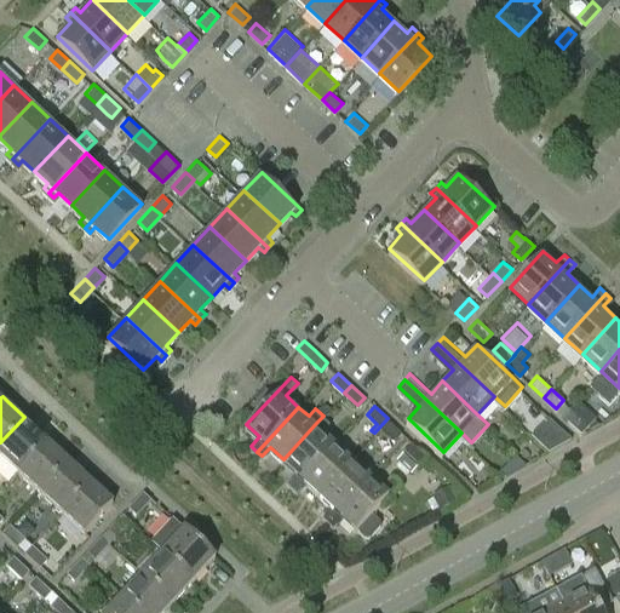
[(574,410),(566,419),(580,431),(587,422),(574,410)]
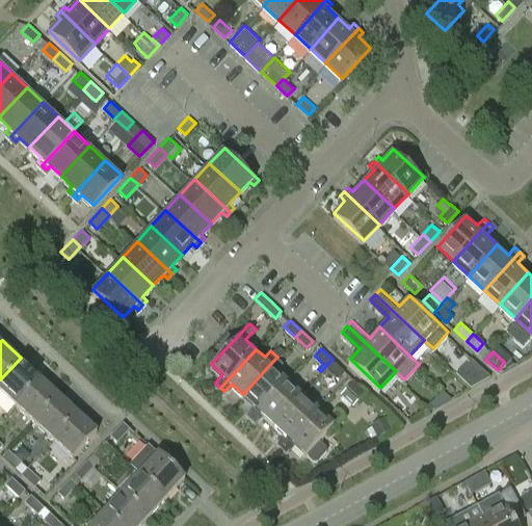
[(473,385),(488,371),(473,352),(457,365),(473,385)]
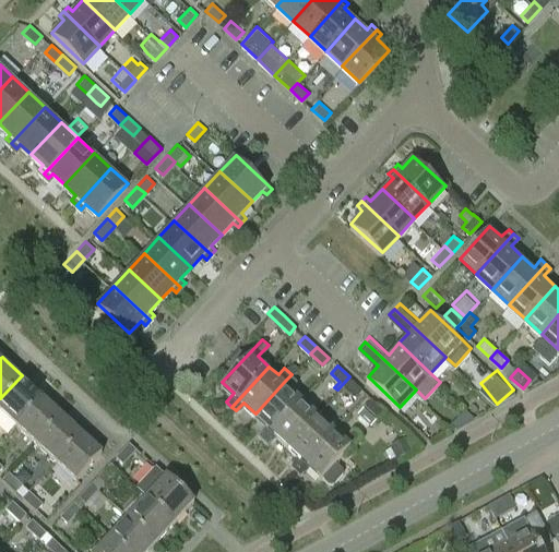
[(22,375),(0,398),(0,406),(16,421),(43,393),(27,380),(22,375)]
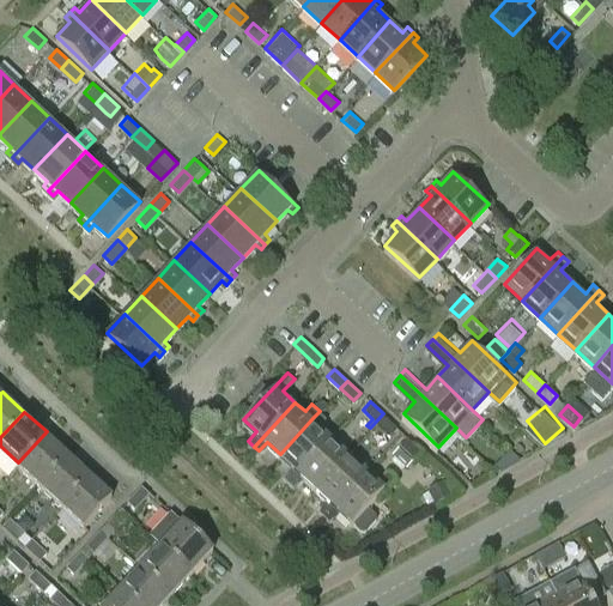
[(383,413),(370,428),(375,432),(381,425),(389,434),(396,425),(383,413)]
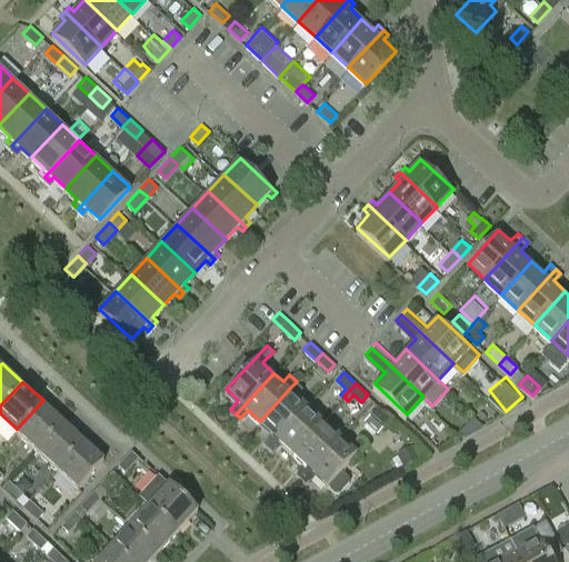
[(307,403),(290,388),(260,421),(271,432),(263,440),(269,444),(307,403)]
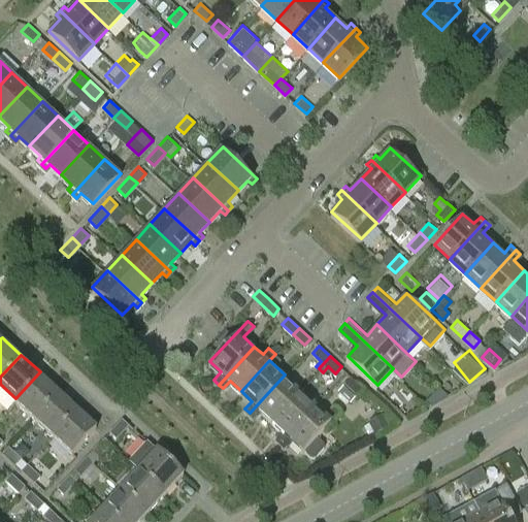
[(45,377),(40,371),(15,398),(34,416),(59,389),(45,377)]
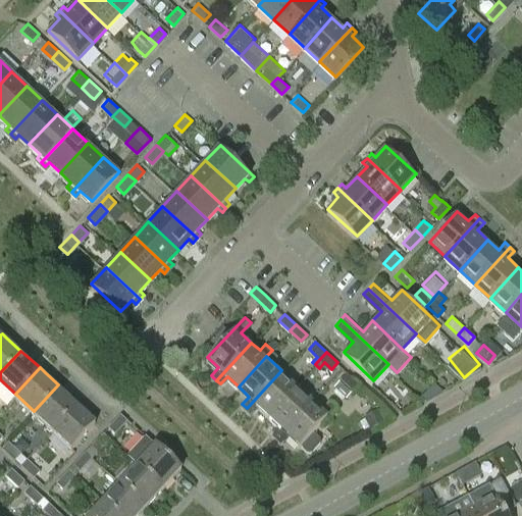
[(297,384),(281,370),(247,408),(251,412),(258,405),(269,415),(297,384)]
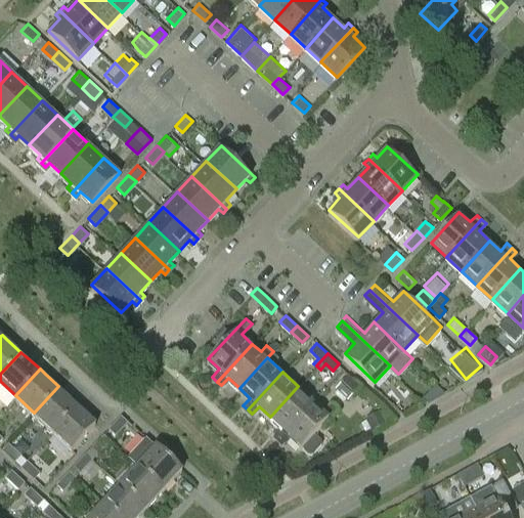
[(348,373),(335,386),(346,397),(359,383),(348,373)]
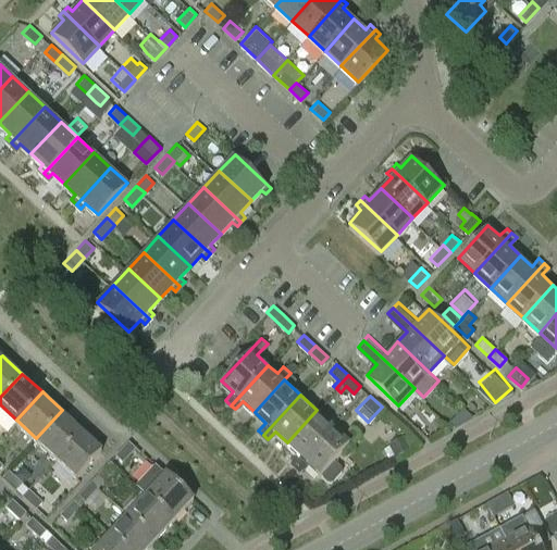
[(317,410),(287,442),(298,452),(291,461),(295,465),(333,424),(323,415),(330,408),(324,402),(317,410)]
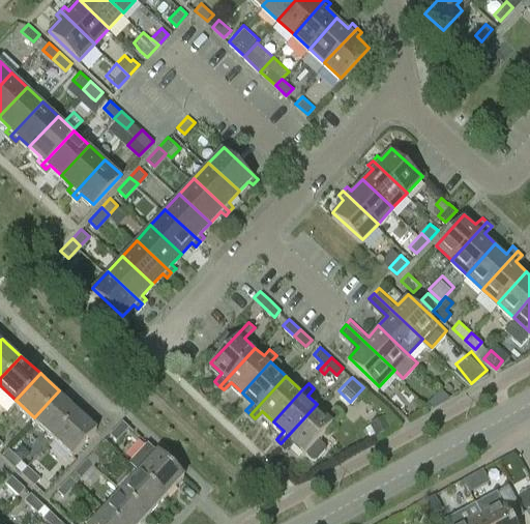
[(59,390),(34,417),(54,435),(78,408),(64,396),(59,390)]
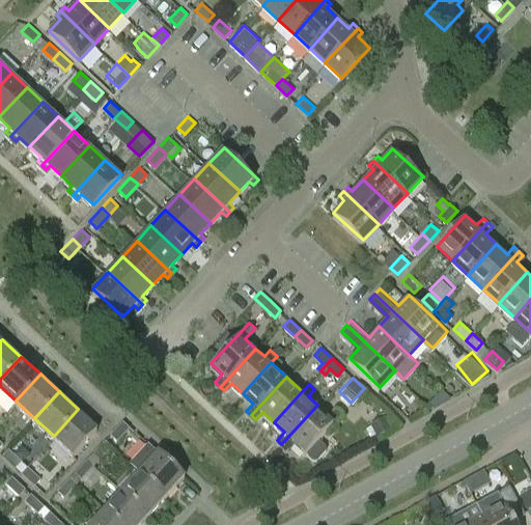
[(317,405),(281,444),(287,448),(295,441),(305,450),(306,449),(313,456),(317,456),(326,447),(326,443),(318,437),(341,413),(335,407),(328,414),(317,405)]
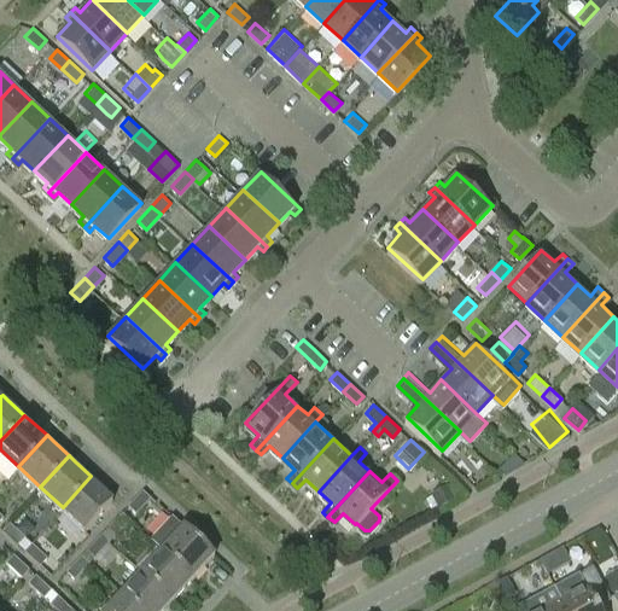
[(97,481),(91,476),(63,507),(86,528),(114,496),(97,481)]
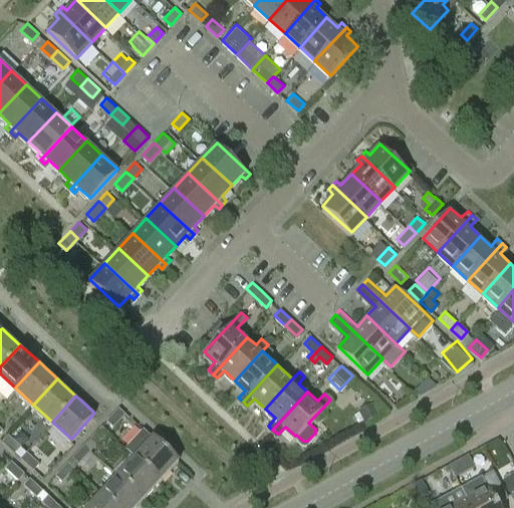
[(371,400),(358,407),(364,417),(377,411),(371,400)]
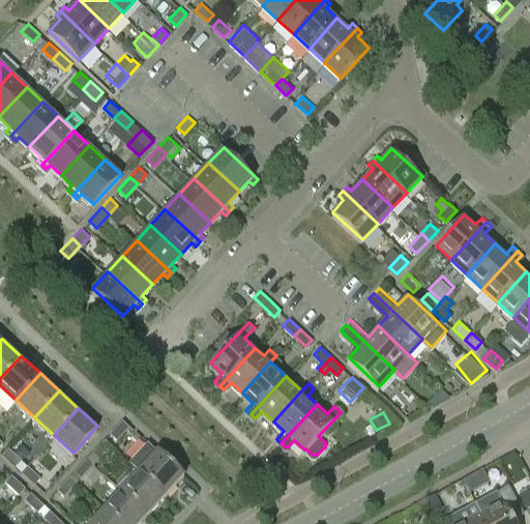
[(121,418),(109,432),(116,438),(128,426),(121,418)]
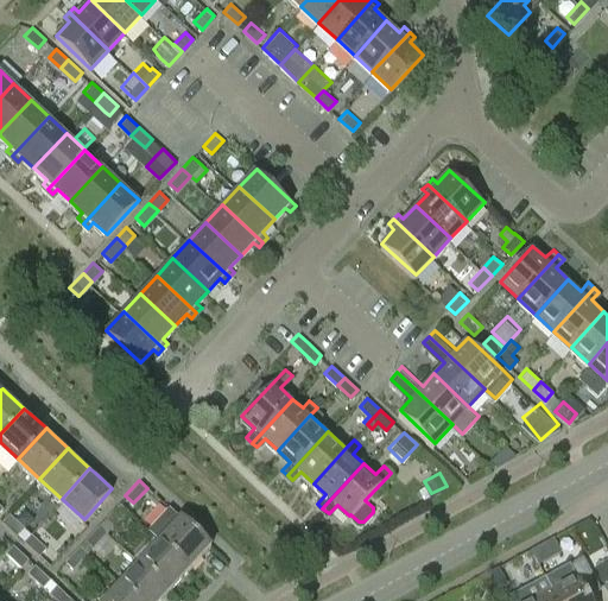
[(119,501),(105,517),(114,525),(128,510),(119,501)]
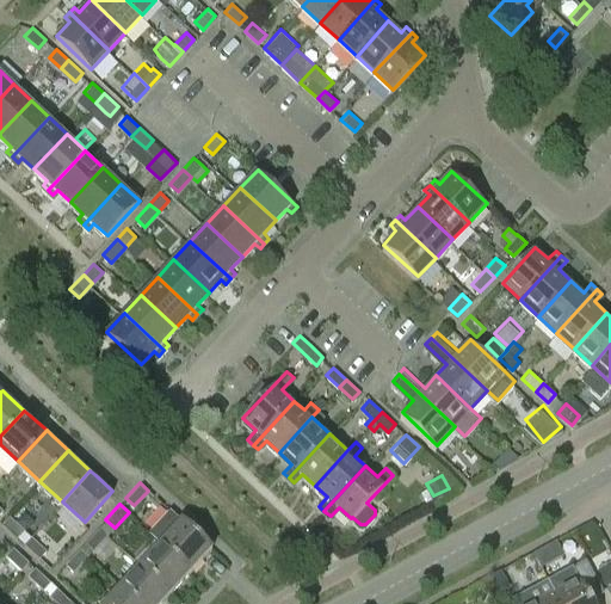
[(172,506),(150,529),(191,566),(207,549),(213,544),(172,506)]
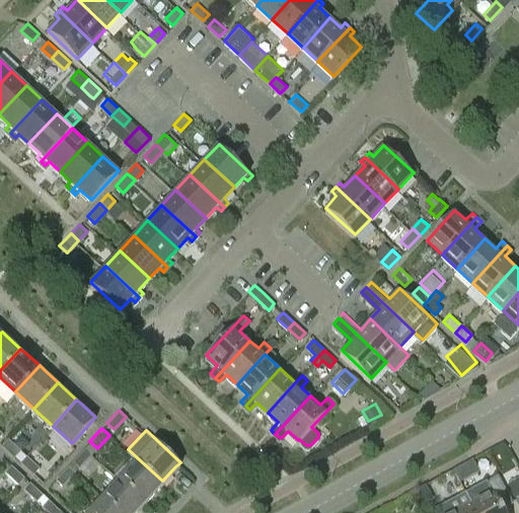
[(8,437),(2,444),(14,455),(20,449),(8,437)]
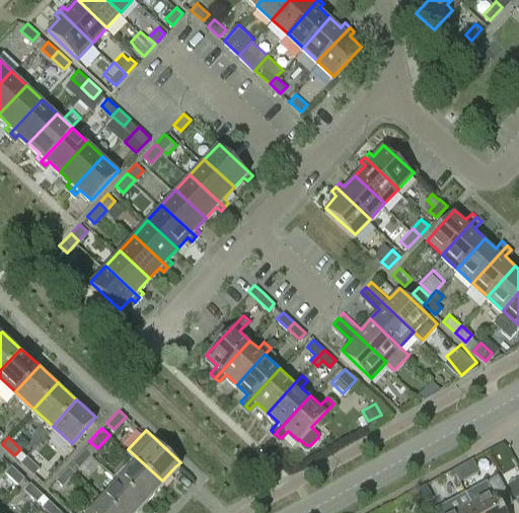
[(84,446),(72,459),(80,466),(92,453),(84,446)]
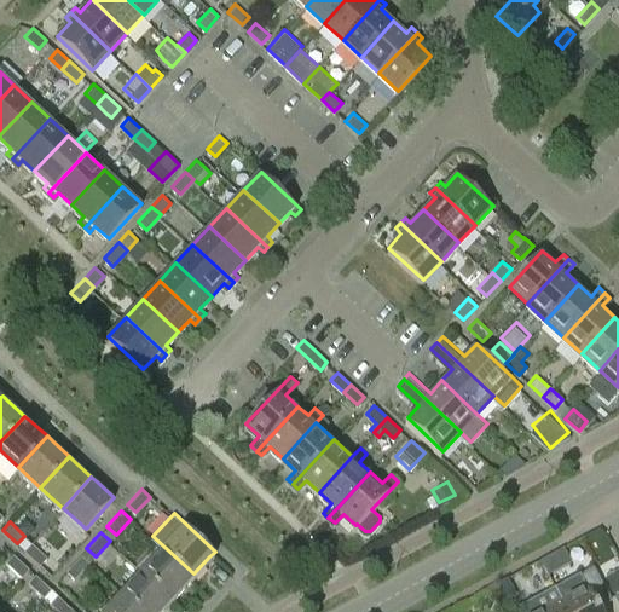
[(162,548),(143,569),(173,596),(187,581),(194,573),(152,536),(150,537),(162,548)]
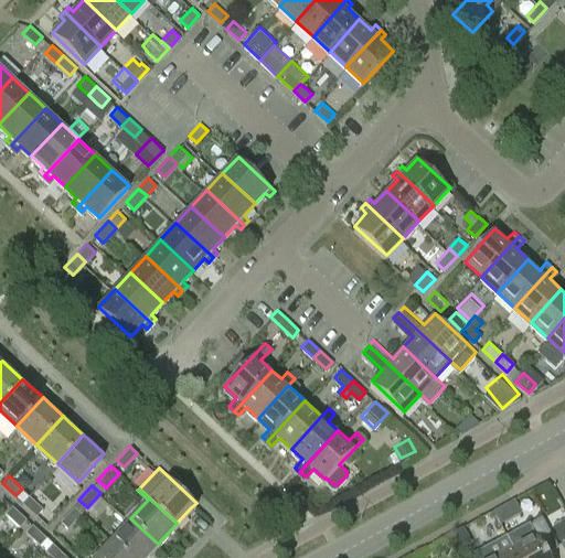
[(29,494),(22,501),(36,514),(43,507),(29,494)]
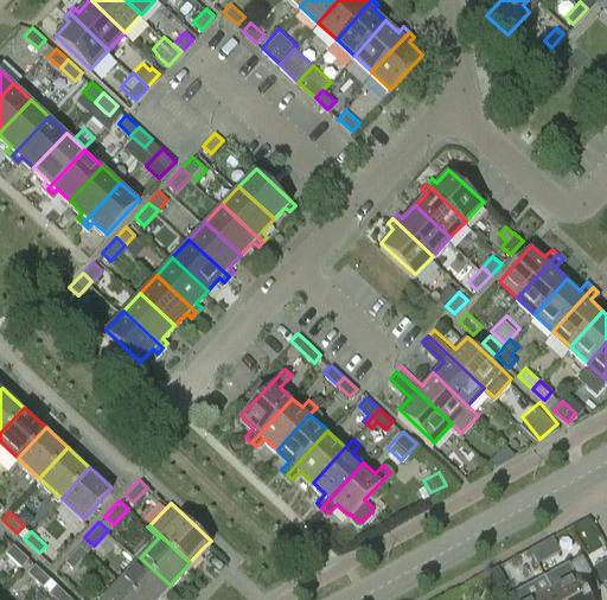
[(555,533),(532,543),(538,556),(561,546),(555,533)]
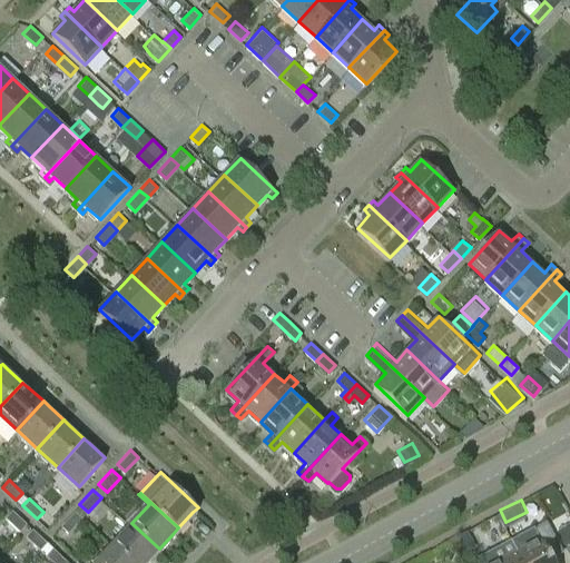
[(12,510),(6,516),(20,530),(27,523),(12,510)]
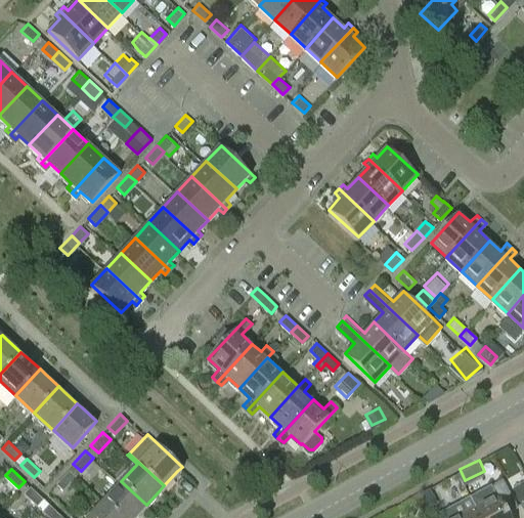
[(69,469),(55,482),(62,489),(75,476),(69,469)]
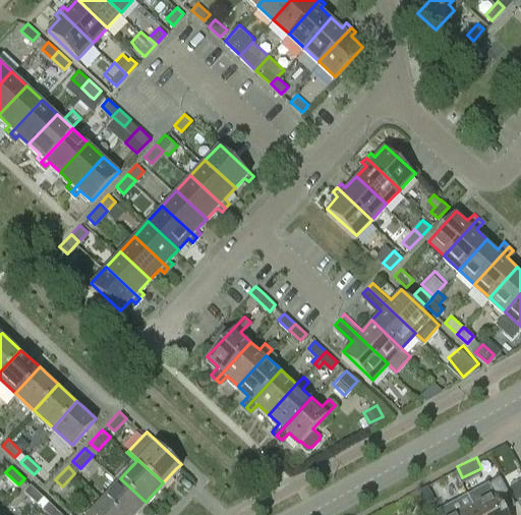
[(493,492),(475,501),(482,514),(507,514),(501,503),(514,497),(502,473),(487,481),(493,492)]
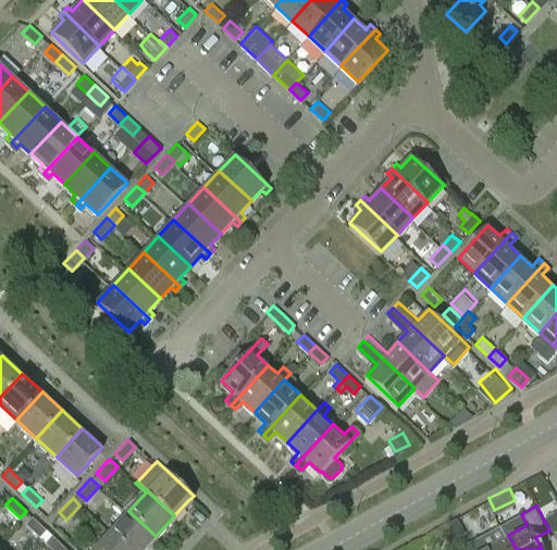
[(556,507),(544,514),(551,526),(556,523),(556,507)]
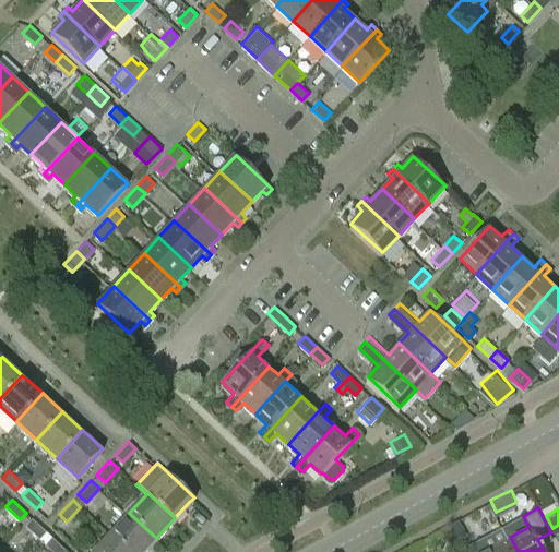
[(156,538),(129,513),(110,532),(131,551),(142,551),(151,542),(156,538)]
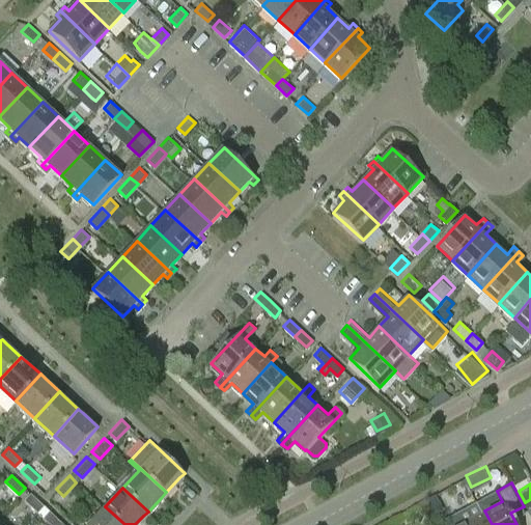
[(30,492),(23,499),(37,512),(45,504),(30,492)]
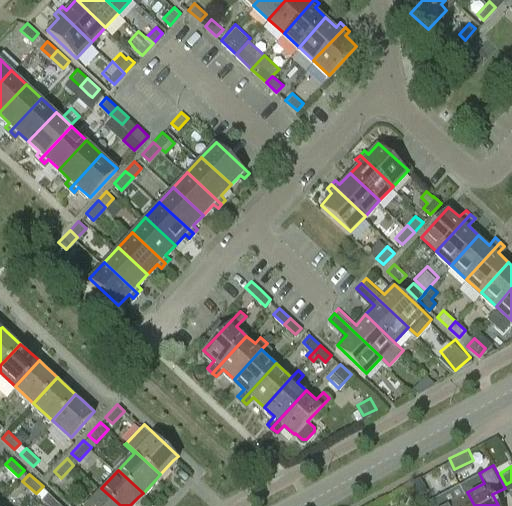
[(120,505),(101,488),(83,505),(120,505)]
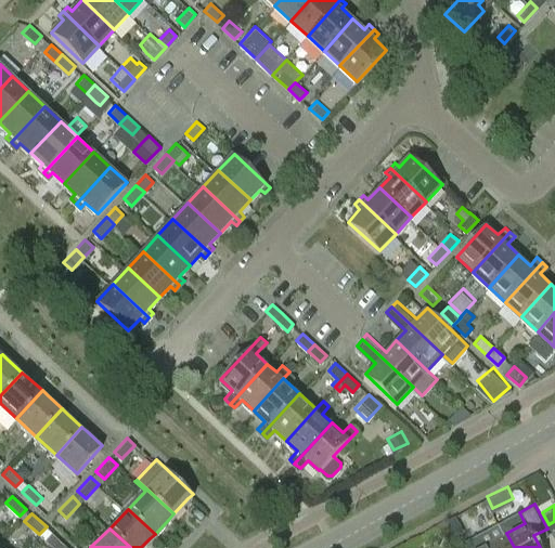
[(53,533),(46,540),(49,544),(47,546),(48,547),(63,547),(66,545),(53,533)]
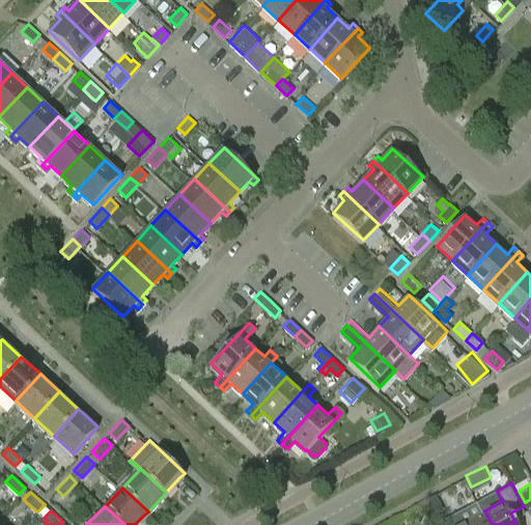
[(492,524),(484,510),(466,521),(459,510),(446,518),(449,524),(492,524)]
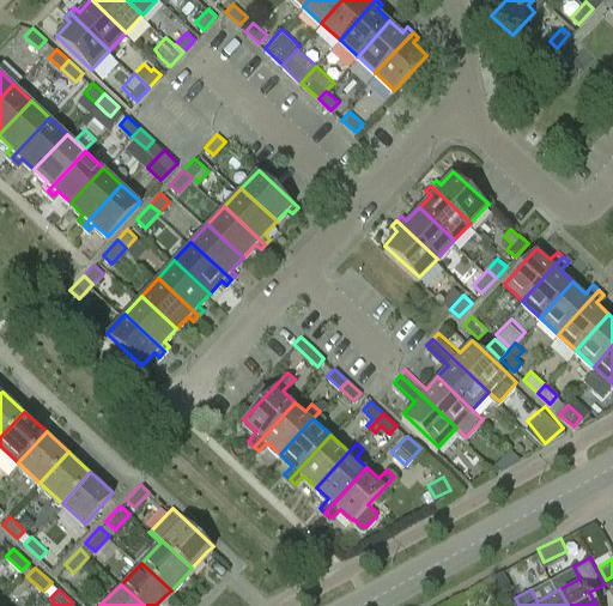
All buildings are outlined.
